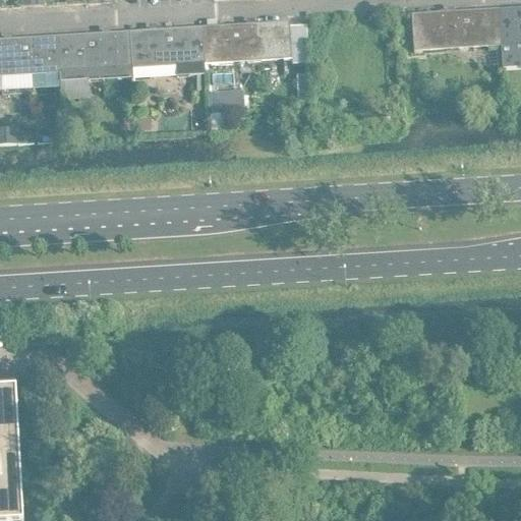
[(520,7),(503,8),(505,46),(520,45),(520,7)]
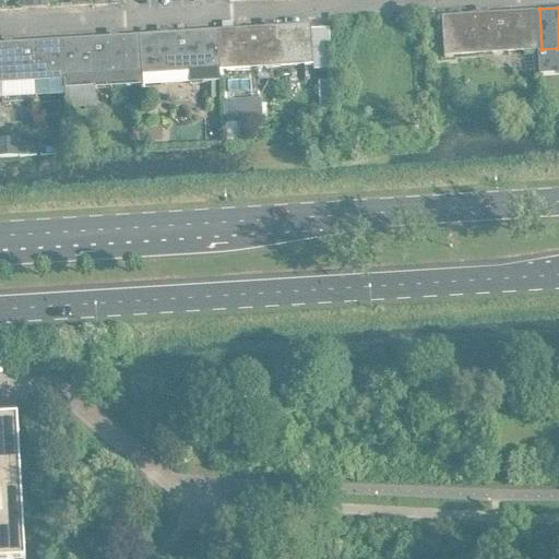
[(542,49),(539,9),(445,15),(448,55),(456,55),(456,52),(511,49),(511,51),(542,49)]
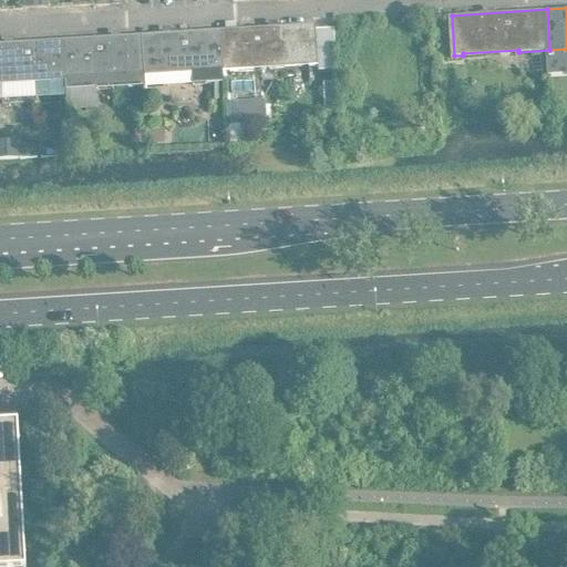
[(319,23),(224,29),(226,70),(257,68),(257,65),(312,62),(312,64),(321,64),(319,23)]
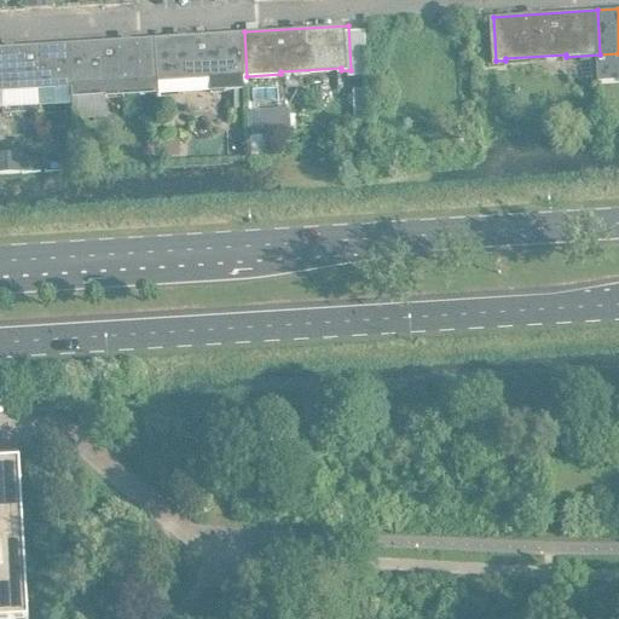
[(158,36),(161,79),(213,75),(213,77),(247,76),(244,32),(158,36)]
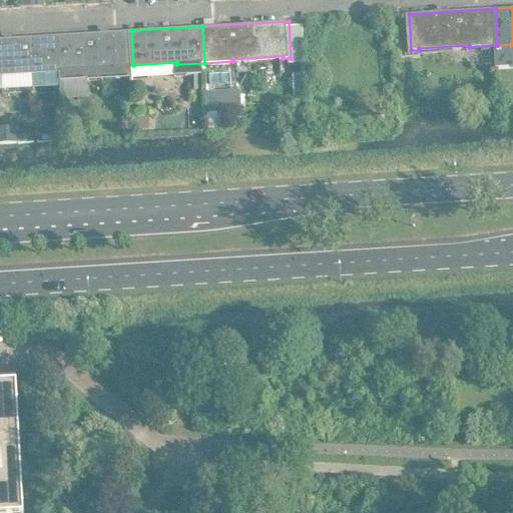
[(60,34),(62,71),(90,69),(90,67),(133,65),(131,30),(60,34)]
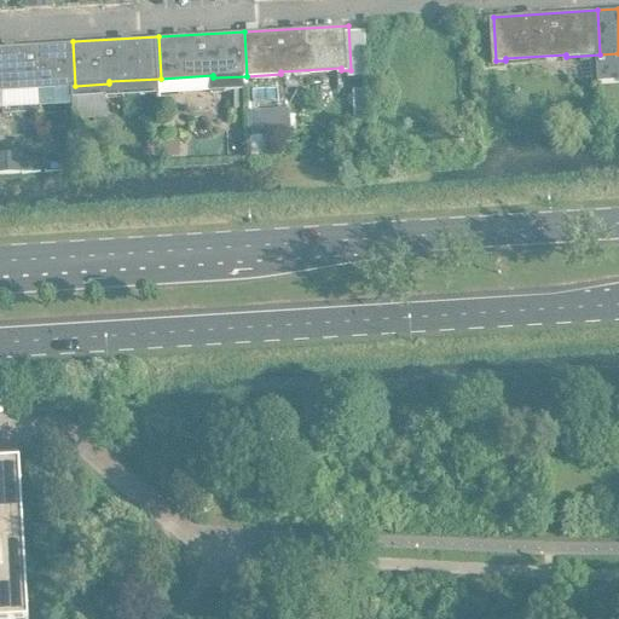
[(75,86),(73,41),(0,45),(0,87),(41,86),(41,88),(75,86)]
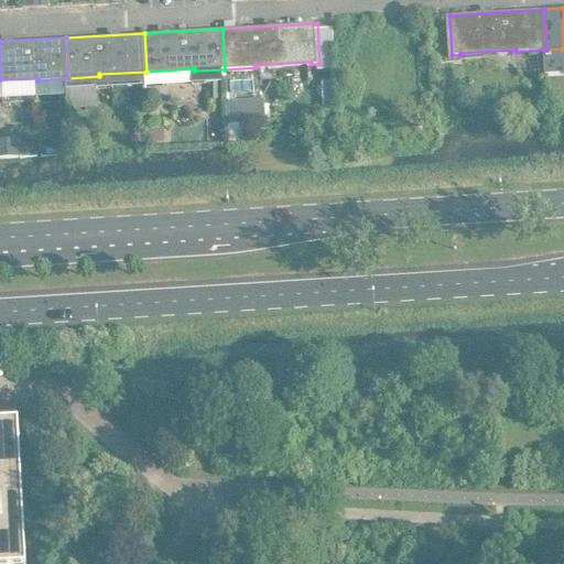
[(226,82),(215,82),(216,99),(226,98),(226,82)]
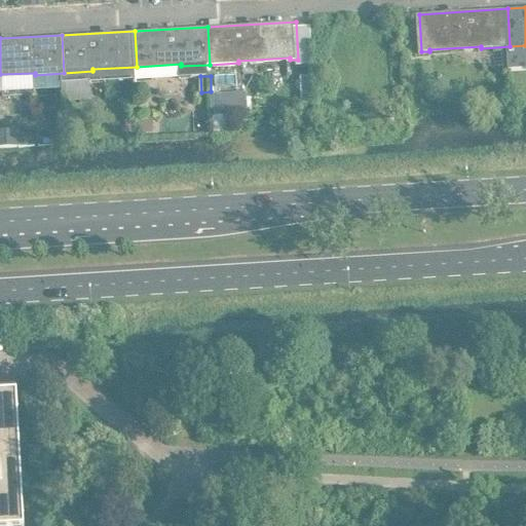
[(315,76),(303,77),(304,96),(317,95),(315,76)]
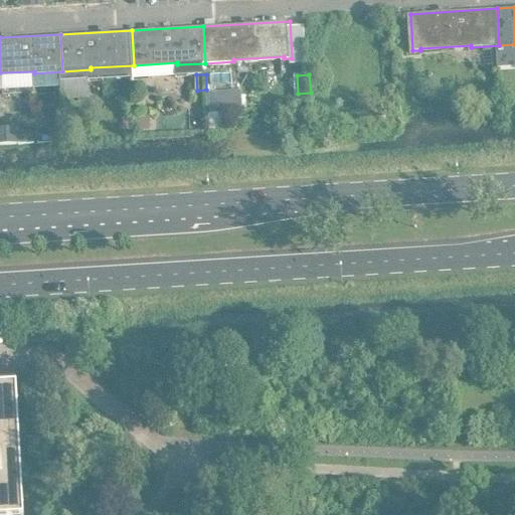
[(227,91),(212,92),(213,113),(228,112),(227,91)]
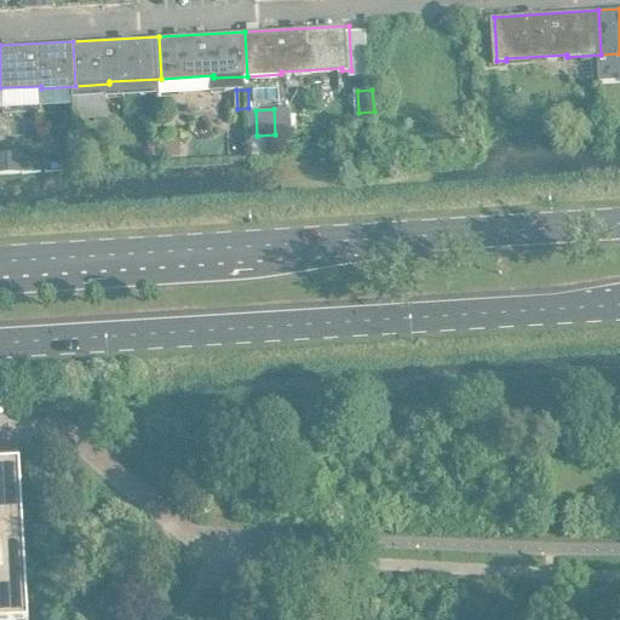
[(182,137),(166,138),(167,156),(183,155),(182,137)]
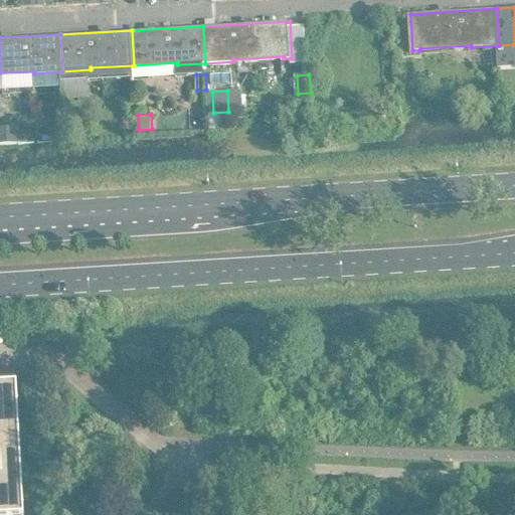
[(21,128),(0,129),(0,145),(22,144),(21,128)]
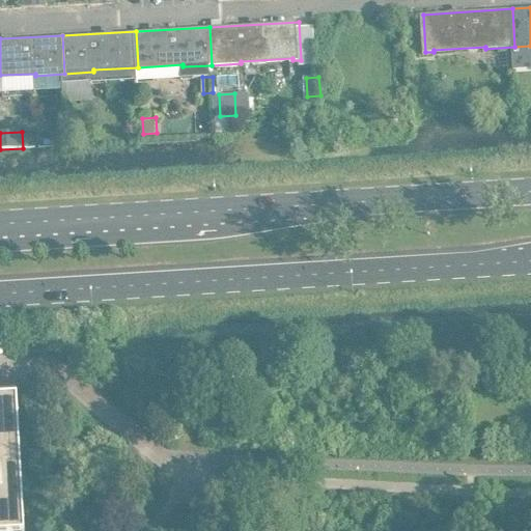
[(66,132),(54,133),(55,143),(66,143),(66,132)]
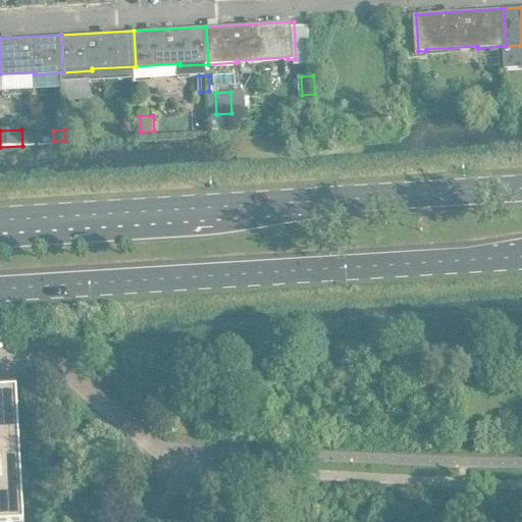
[(0,521),(27,521),(19,388),(0,389),(0,521)]
